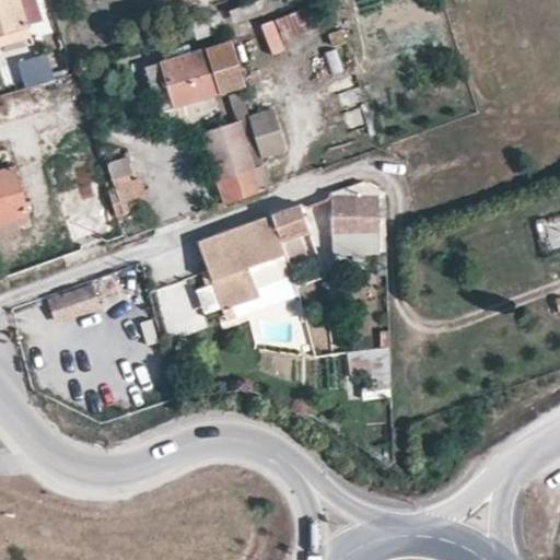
[(19,0),(0,0),(0,44),(30,36),(19,0)]
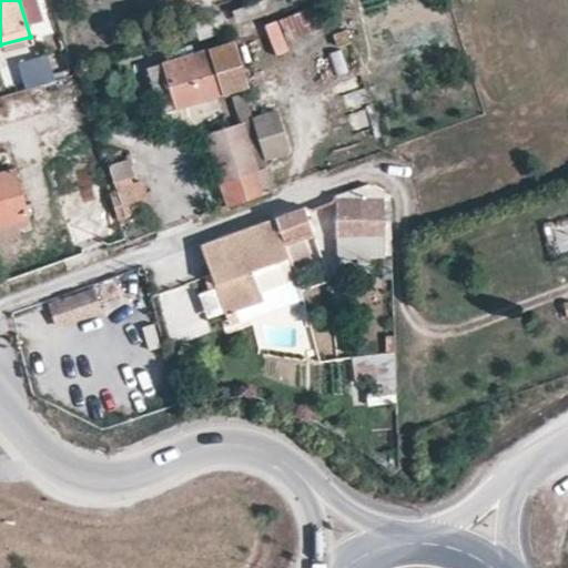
[(282,0),(252,0),(232,7),(236,20),(284,4),(282,0)]
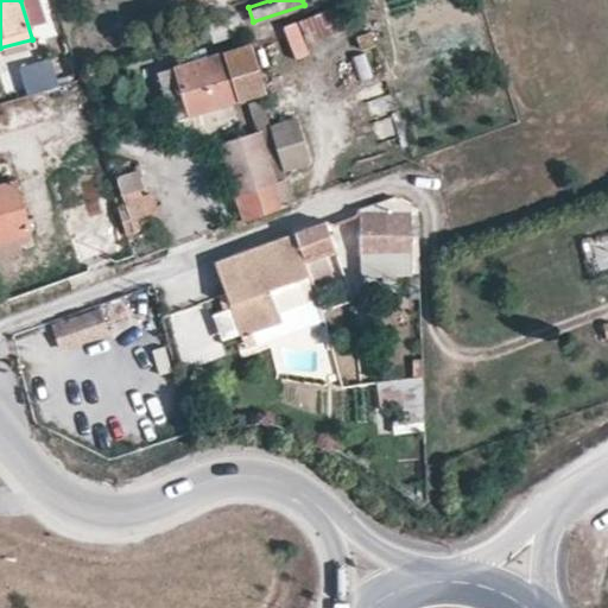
[(333,10),(295,23),(302,42),(339,29),(333,10)]
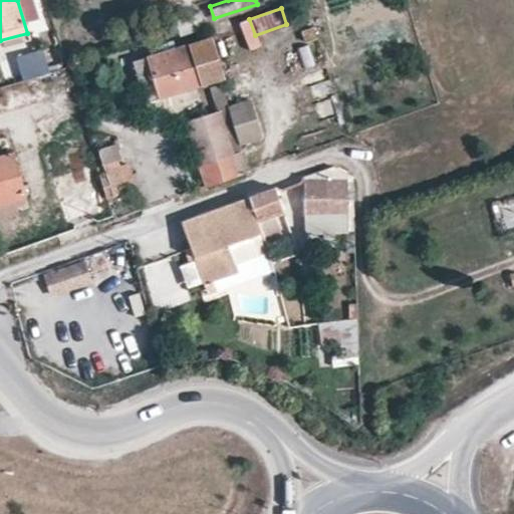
[(189,14),(175,19),(181,35),(195,31),(189,14)]
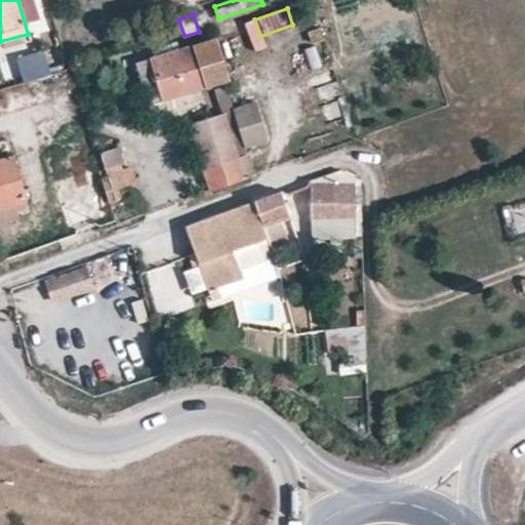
[(217,37),(211,39),(224,79),(231,76),(217,37)]
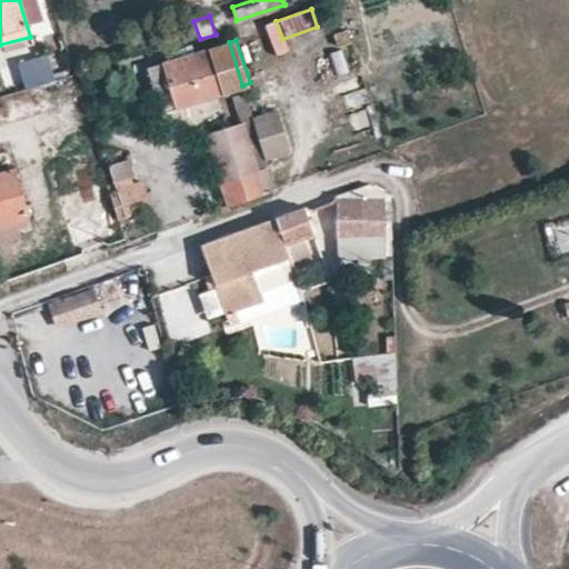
[(229,42),(149,67),(157,93),(172,90),(178,106),(242,86),(229,42)]
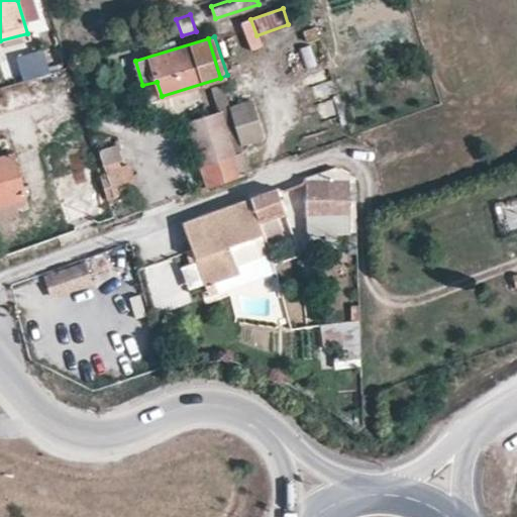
[(229,105),(222,83),(210,87),(217,111),(187,121),(207,186),(249,172),(241,144),(229,105)]
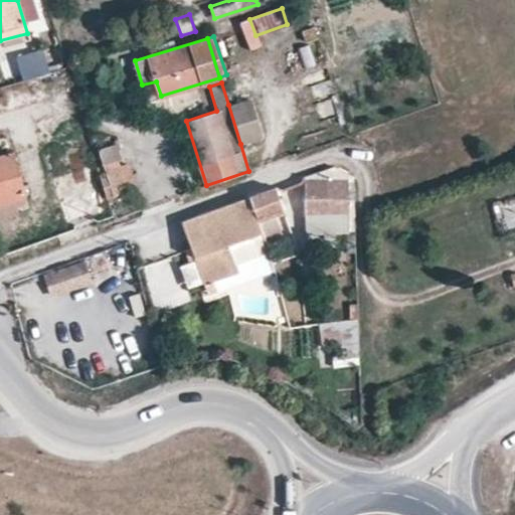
[(228,105),(240,144),(262,136),(249,98),(228,105)]
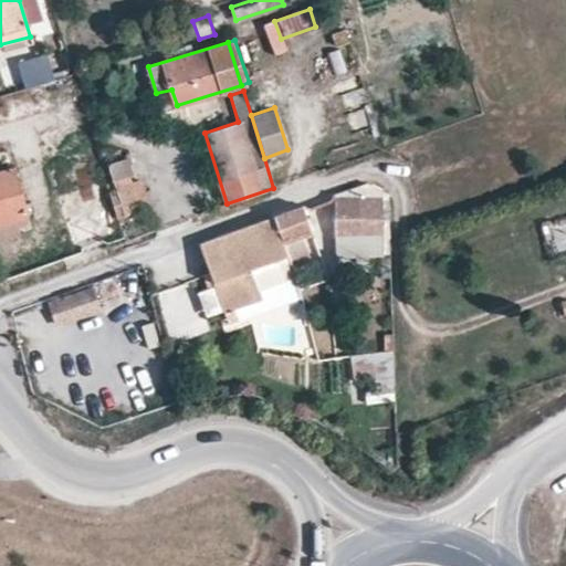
[(94,184),(84,149),(66,155),(79,189),(94,184)]
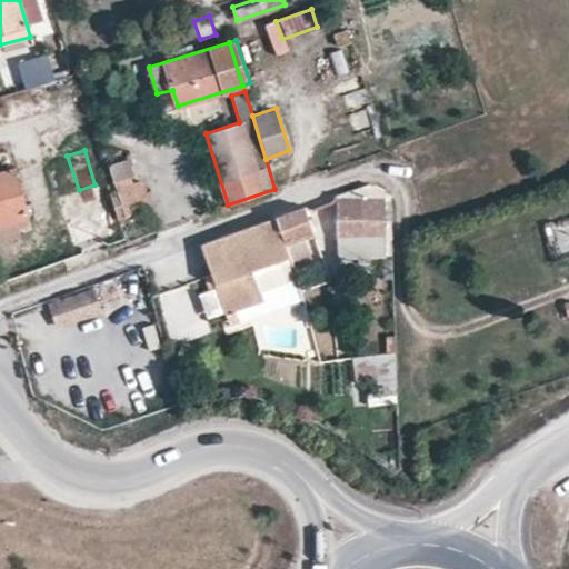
[(118,190),(110,192),(118,218),(142,210),(140,206),(150,202),(142,179),(132,183),(131,177),(136,176),(130,159),(109,165),(118,190)]
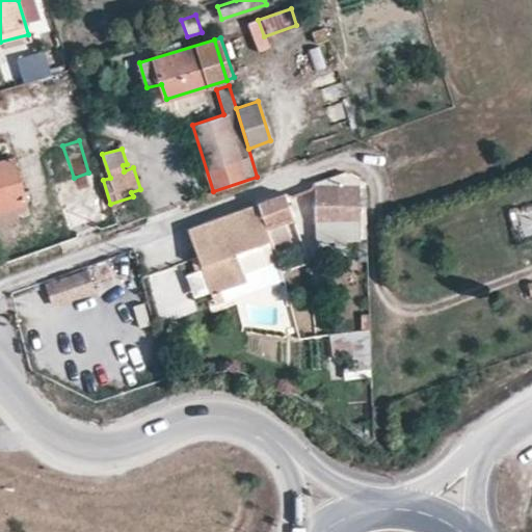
[(12,157),(0,160),(0,227),(19,221),(17,208),(26,205),(12,157)]
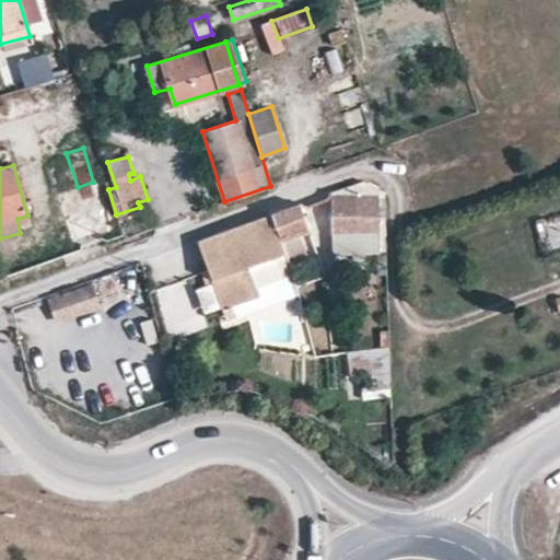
[(385,252),(385,244),(383,188),(363,179),(330,191),(331,253),(352,253),(364,253),(385,252)]
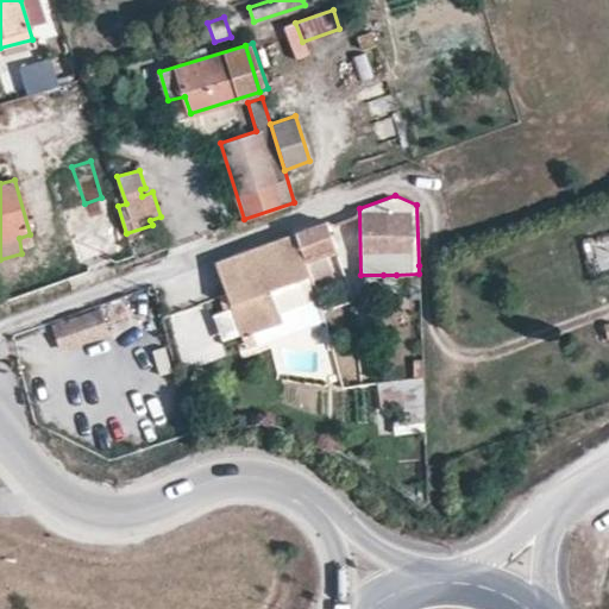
[(278,311),(322,295),(318,280),(331,276),(322,255),(334,250),(325,220),(213,262),(242,338),(282,321),(278,311)]
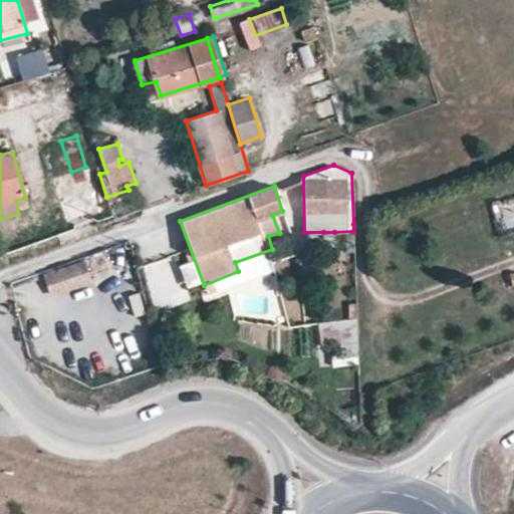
[(42,269),(48,293),(133,271),(125,247),(42,269)]
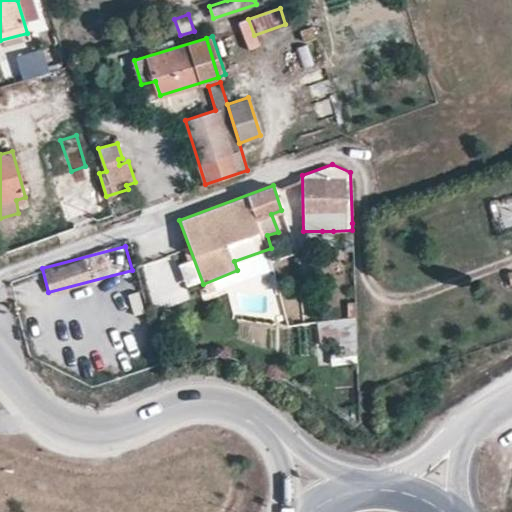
[(177,255),(143,261),(151,307),(185,301),(177,255)]
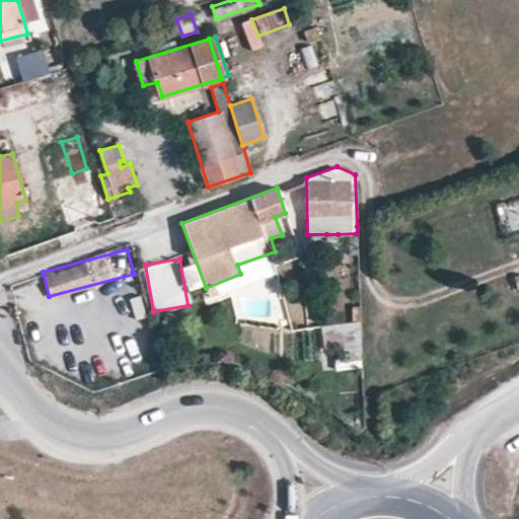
[(138,282),(128,286),(134,313),(146,310),(138,282)]
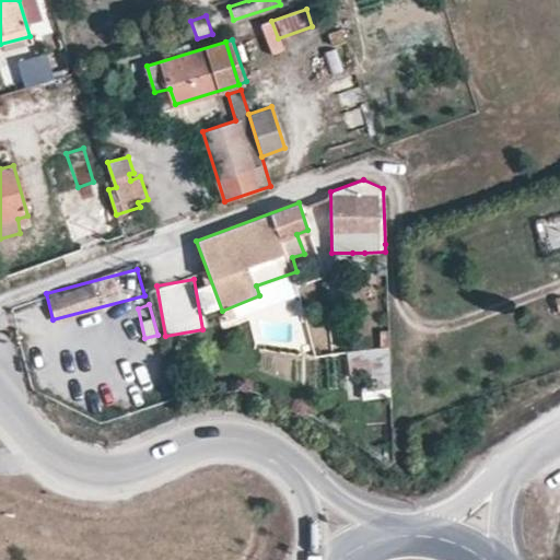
[(388,345),(388,329),(378,330),(378,345),(388,345)]
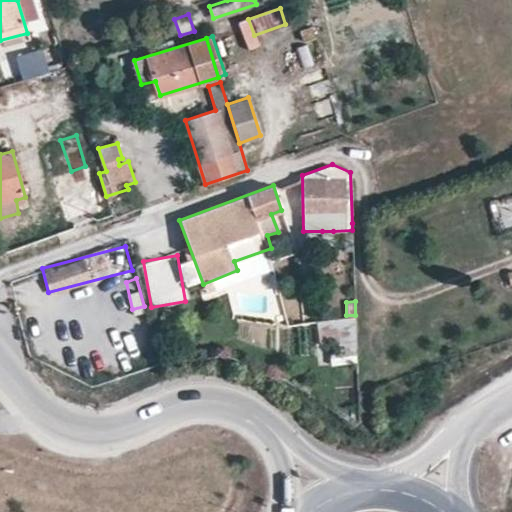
[(355,315),(346,315),(317,318),(318,329),(330,328),(330,323),(347,321),(348,350),(349,352),(356,352),(355,315)]
